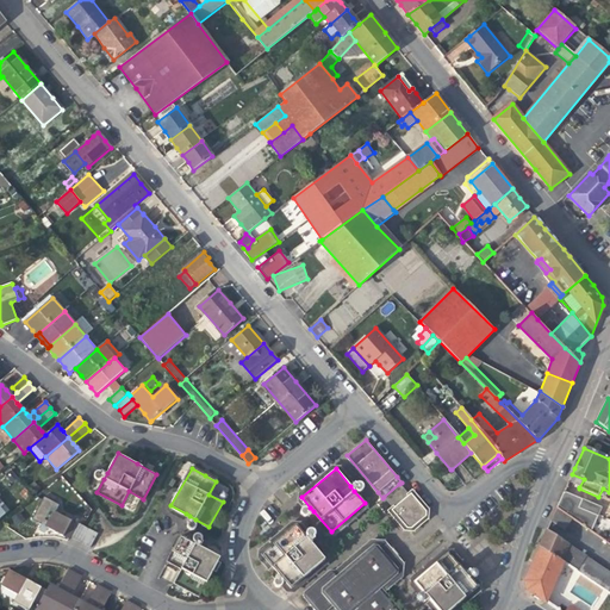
[(568,483),(579,487),(584,479),(572,474),(568,483)]
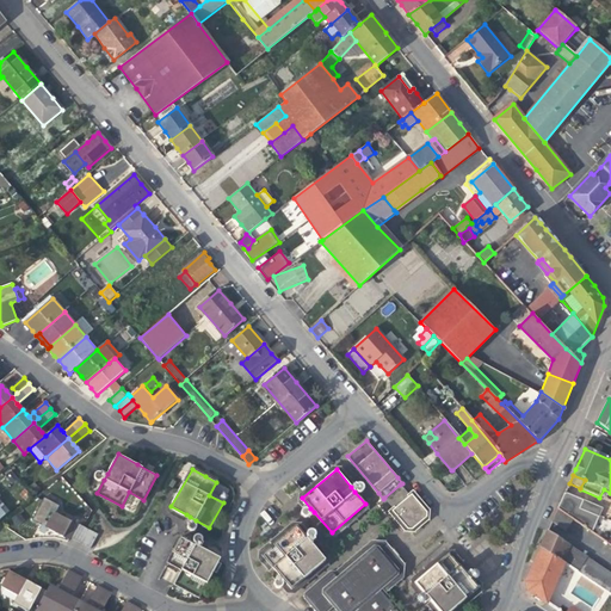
[(384,498),(394,508),(409,495),(400,485),(384,498)]
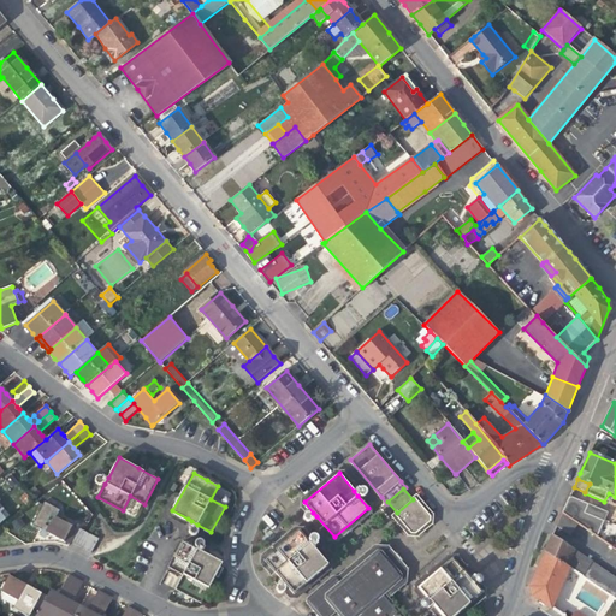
[(569,497),(562,513),(579,525),(598,537),(604,525),(606,526),(610,517),(606,516),(609,513),(569,497)]
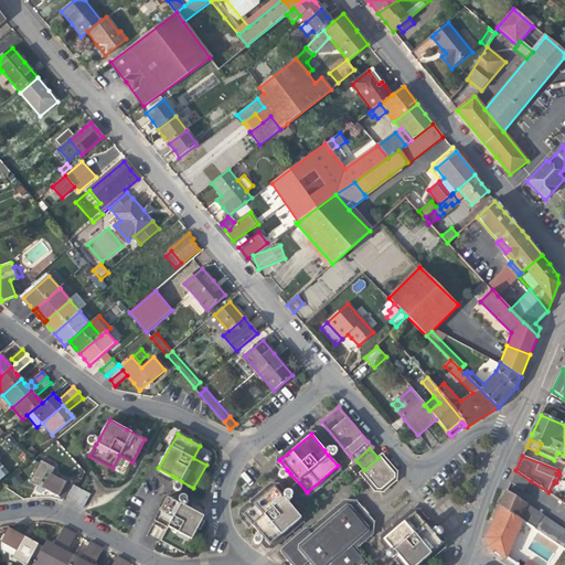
[(379,458),(364,470),(363,471),(379,490),(396,476),(381,457),(379,458)]
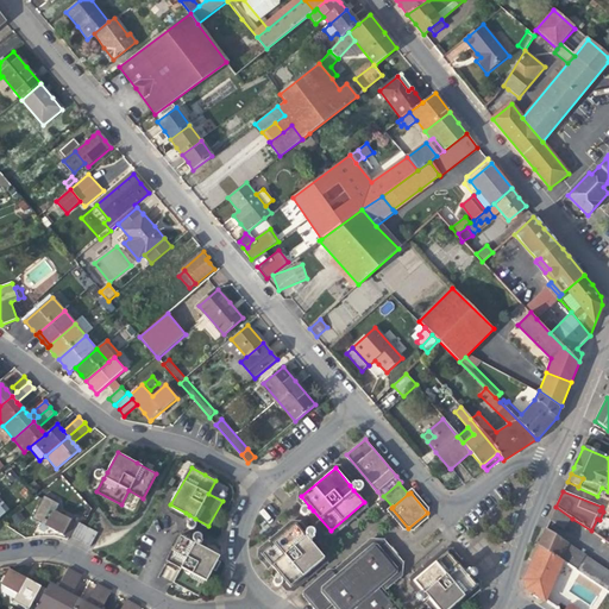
[(32,520),(42,525),(50,509),(56,512),(60,504),(44,496),(32,520)]
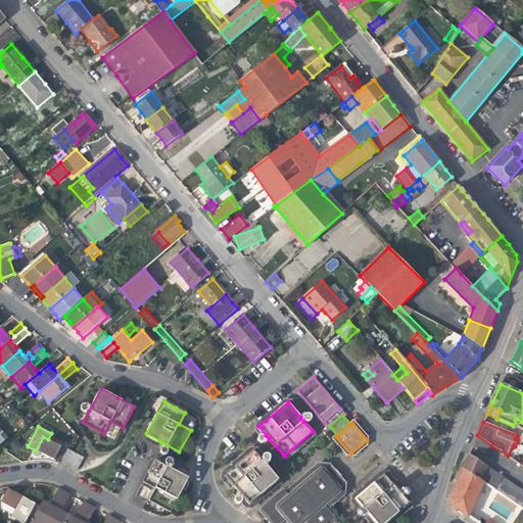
[(484,455),(491,445),(477,435),(472,446),(484,455)]
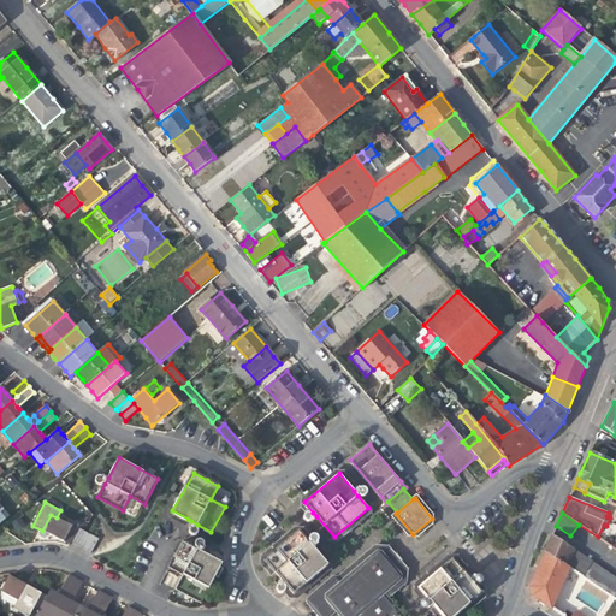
[(72,526),(57,517),(51,515),(42,531),(40,535),(46,539),(48,534),(52,537),(63,543),(72,526)]
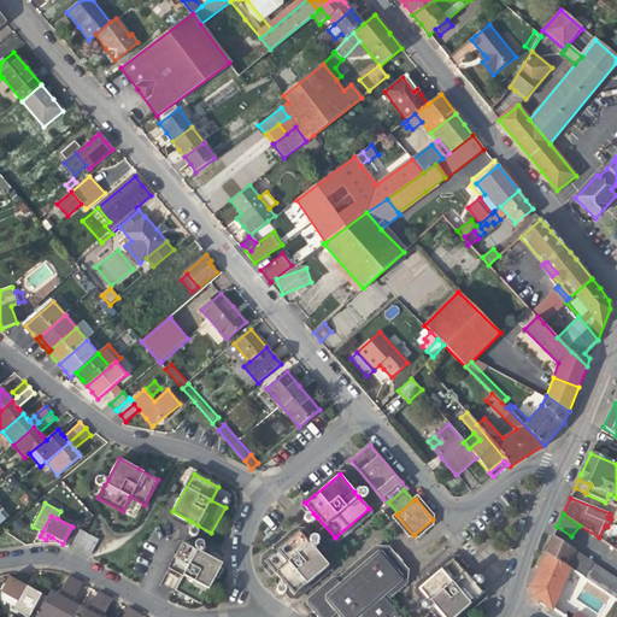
[(71,542),(78,546),(86,533),(78,529),(71,542)]
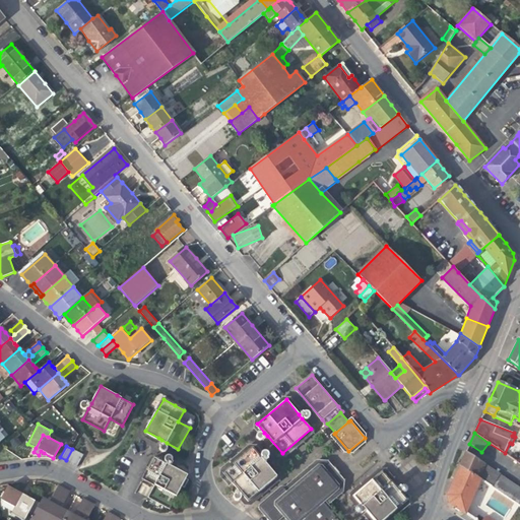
[(264,462),(261,458),(252,447),(222,471),(238,489),(242,494),(248,501),(276,476),(264,462)]
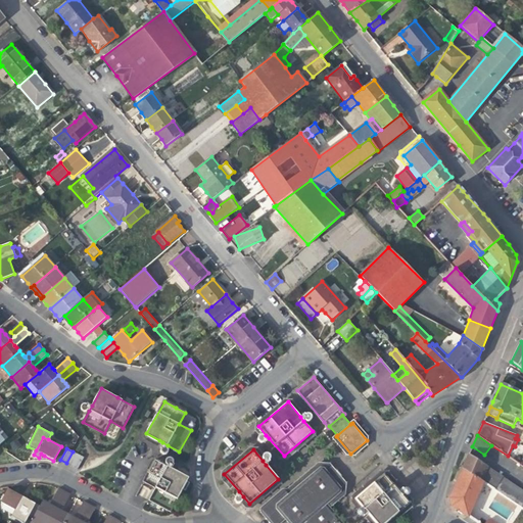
[(66,463),(72,466),(78,455),(73,452),(66,463)]
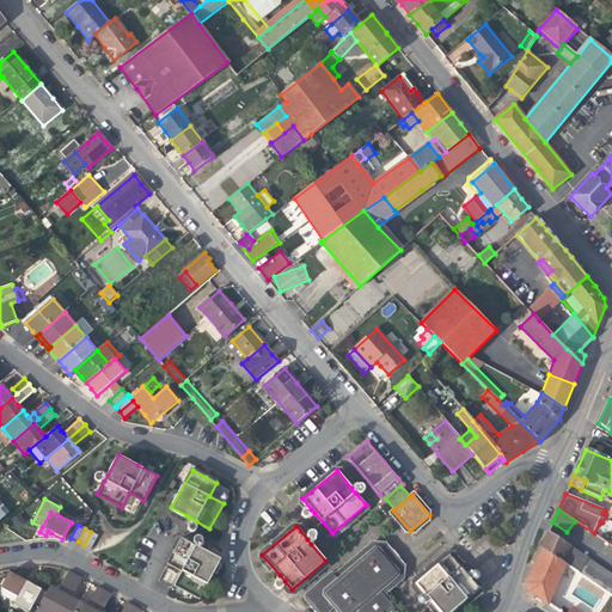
[(549,531),(540,549),(565,565),(588,580),(611,595),(611,575),(588,560),(589,557),(549,531)]
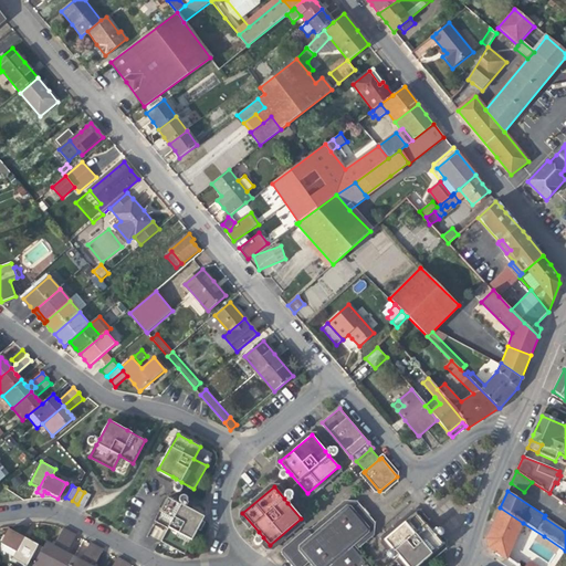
[(91,495),(84,492),(77,504),(84,507),(91,495)]
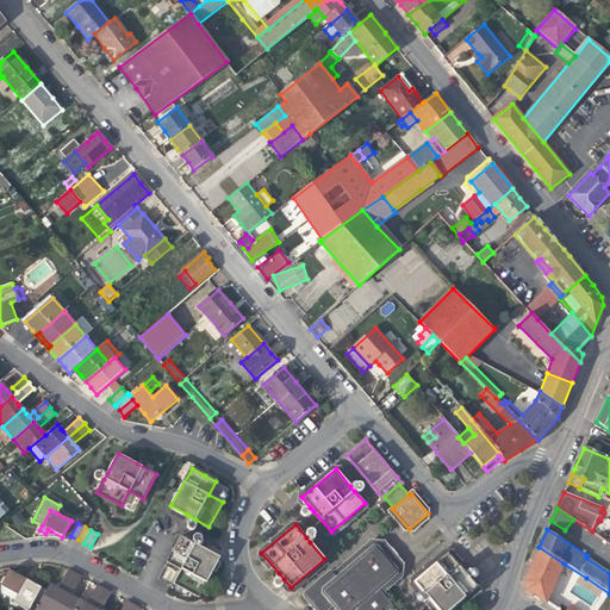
[(197,542),(195,543),(200,546),(204,541),(201,540),(201,537),(200,535),(199,535),(197,534),(195,535),(194,537),(194,540),(197,542)]
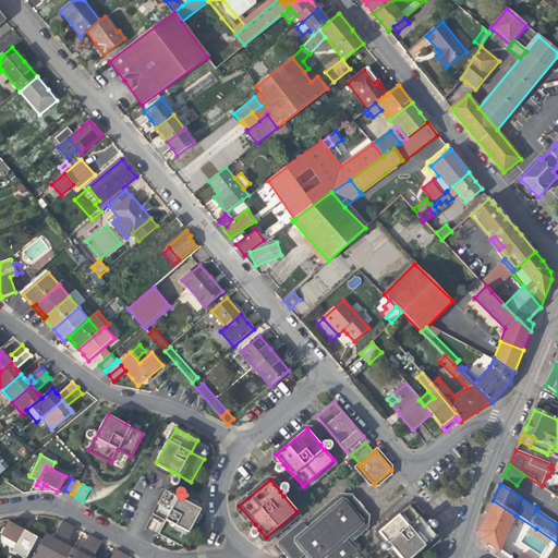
[(190,502),(183,499),(179,497),(166,490),(154,512),(167,520),(159,532),(182,545),(202,510),(190,502)]
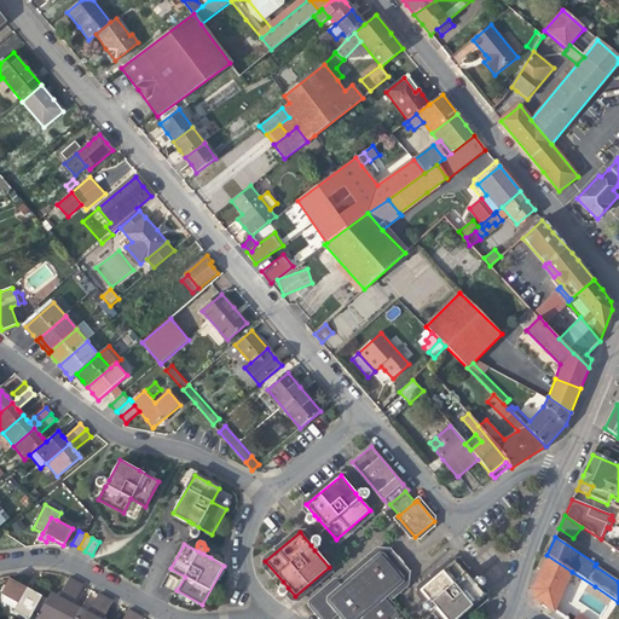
[(330,618),(339,613),(343,618),(408,618),(387,596),(403,582),(404,577),(383,553),(377,553),(342,582),(341,579),(334,579),(308,601),(310,606),(320,618),(330,618)]
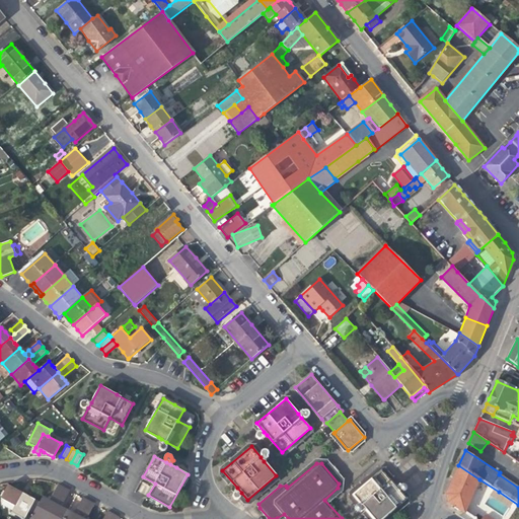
[(464,513),(479,479),(458,465),(453,477),(446,494),(448,502),(464,513)]
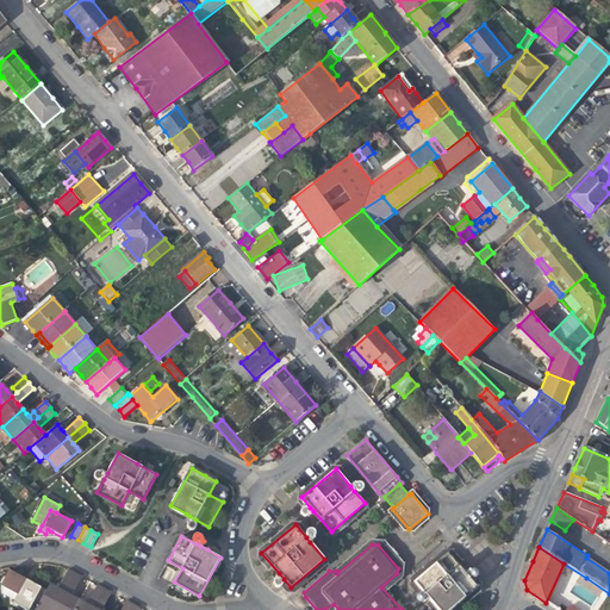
[(424,593),(429,598),(439,609),(448,609),(478,586),(470,577),(465,572),(448,552),(415,582),(424,593)]
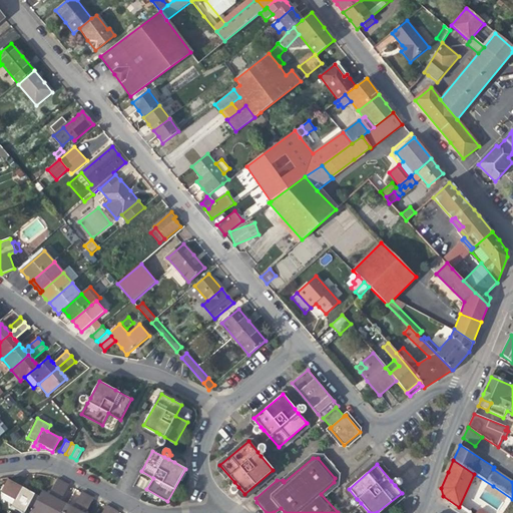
[(1,494),(13,501),(21,487),(7,480),(0,494),(1,494)]
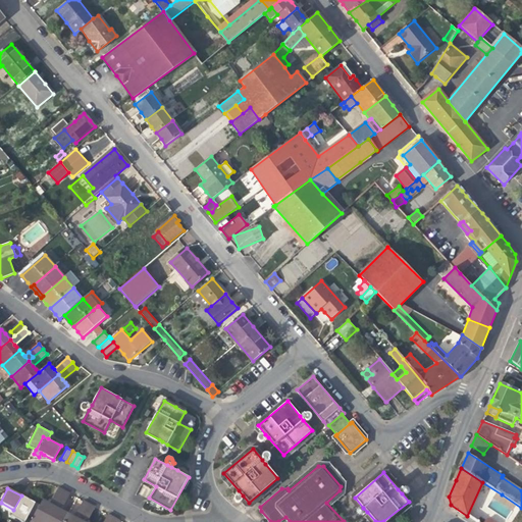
[(49,504),(54,507),(62,491),(57,488),(49,504)]
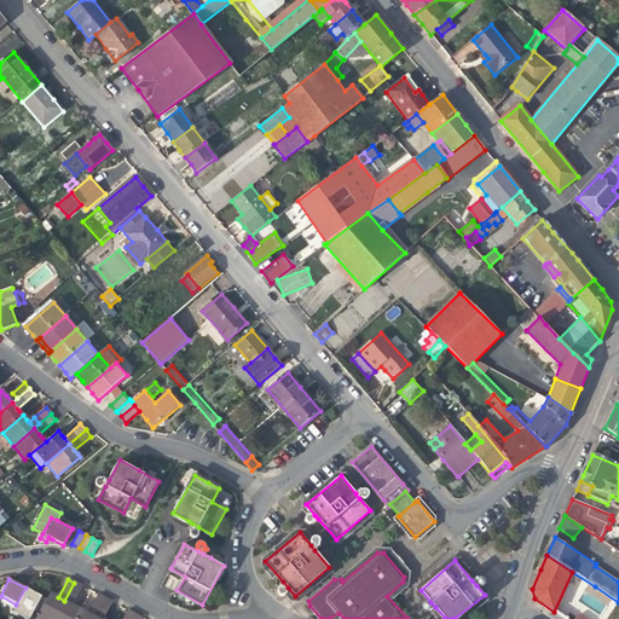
[(74,583),(64,601),(70,603),(80,586),(74,583)]
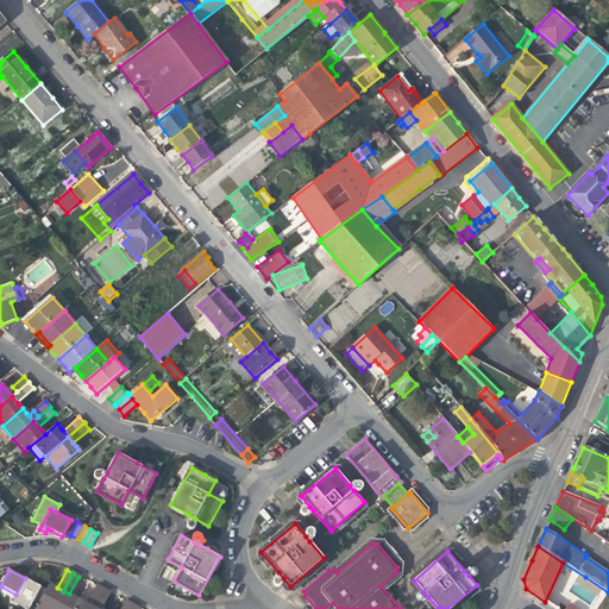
[(25,578),(16,595),(13,601),(12,602),(25,608),(26,608),(29,607),(39,586),(32,583),(25,578)]
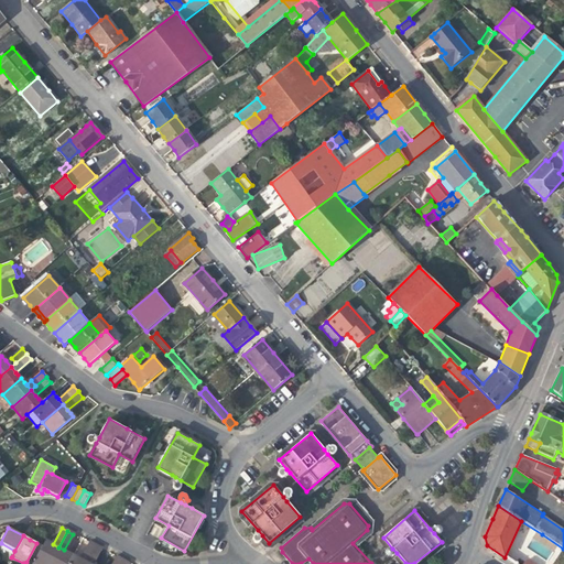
[(33,563),(50,563),(58,548),(53,544),(51,543),(45,540),(42,546),(33,563)]
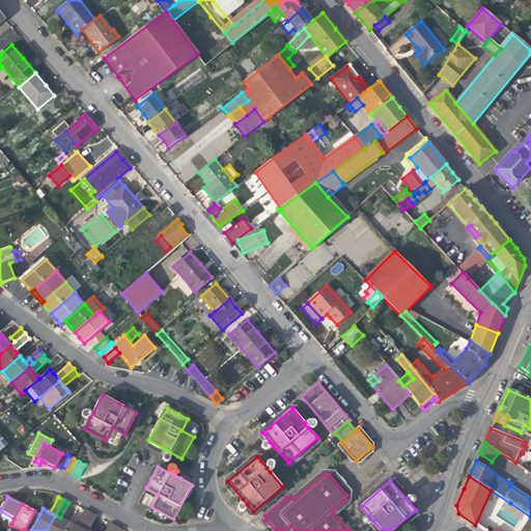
[(75,525),(81,529),(89,512),(83,509),(75,525)]
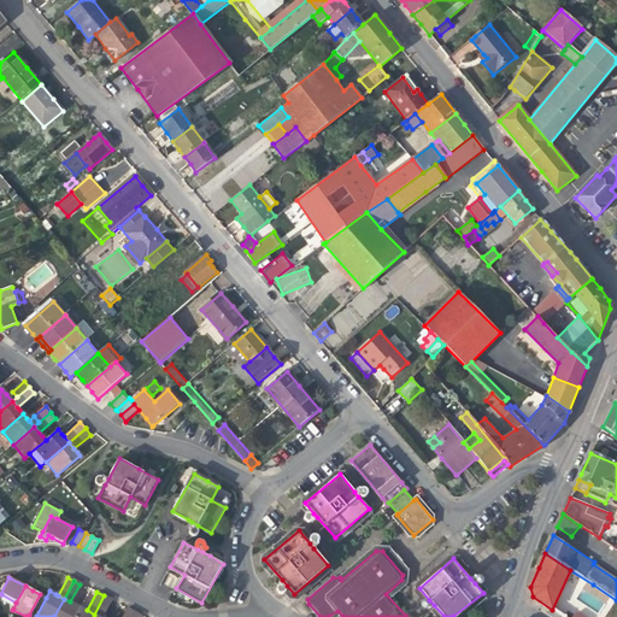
[(3,601),(13,609),(16,603),(1,594),(3,601)]
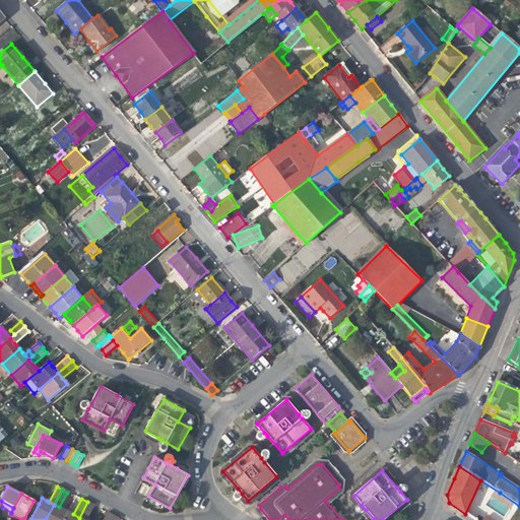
[(34,501),(24,518),(27,519),(29,519),(30,519),(39,504),(34,501)]
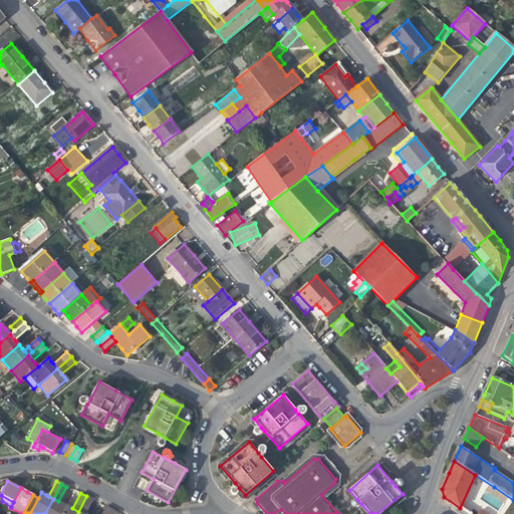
[(86,496),(78,512),(82,513),(83,513),(92,499),(86,496)]
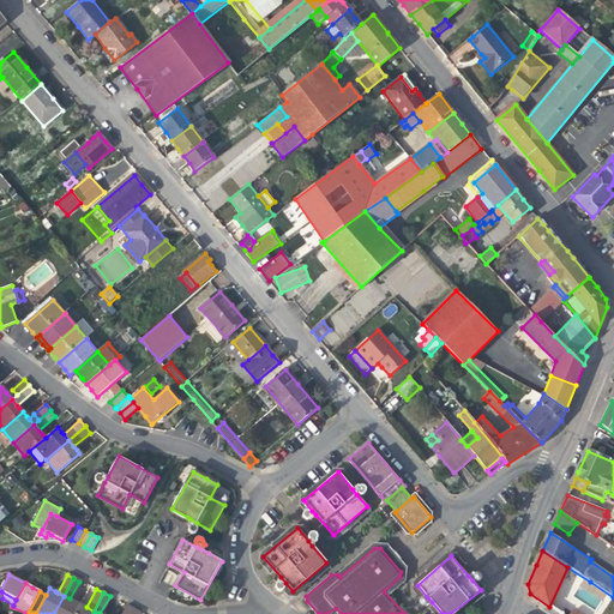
[(70,599),(64,596),(54,613),(72,613),(79,603),(74,601),(70,599)]
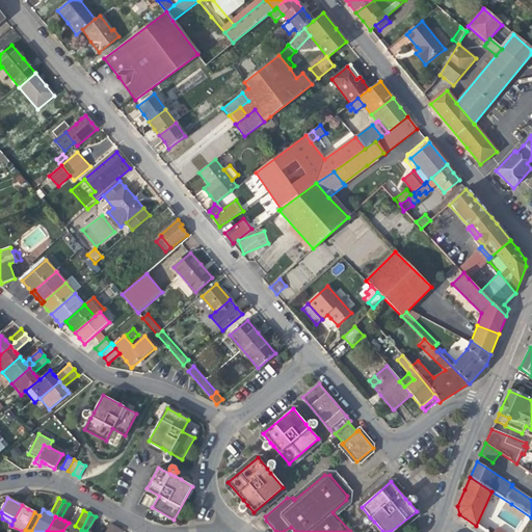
[(79,531),(81,530),(75,526),(72,525),(69,523),(62,531),(79,531)]
